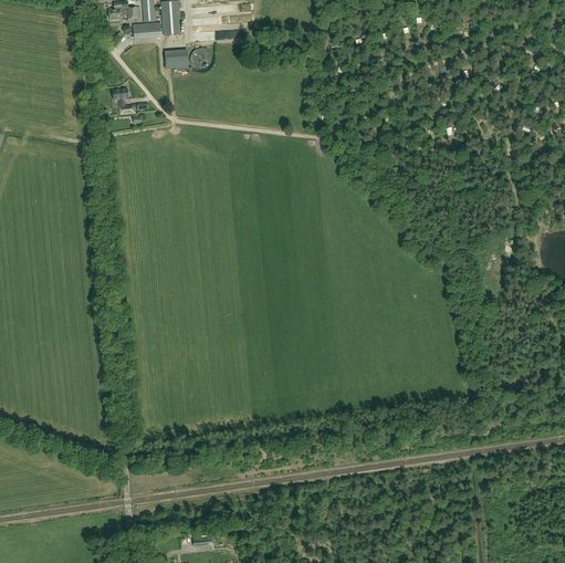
[(119,17),(119,6),(121,6),(121,0),(112,0),(113,6),(107,7),(108,18),(119,17)]
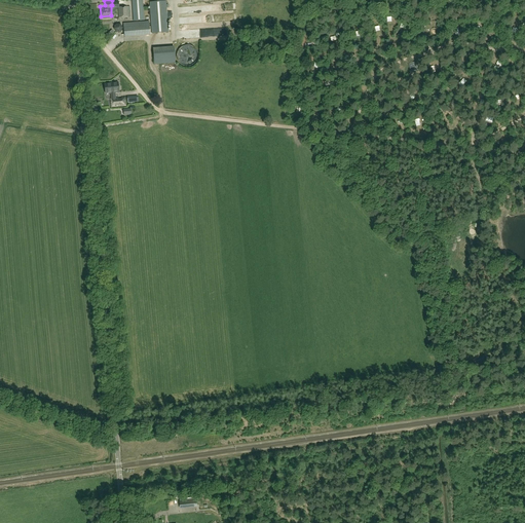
[(143,17),(141,0),(130,0),(133,19),(143,17)]
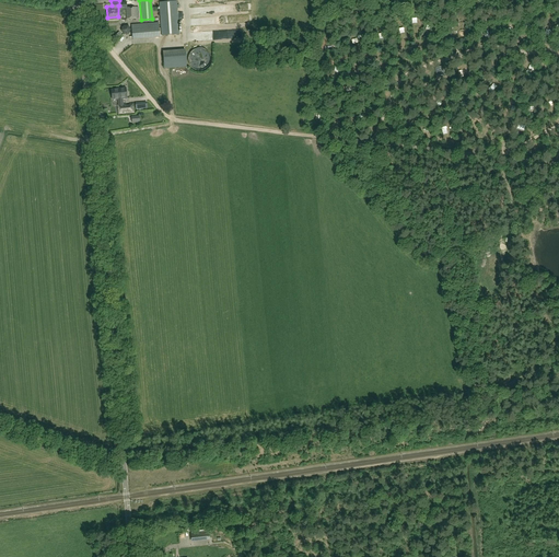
[(177,31),(175,0),(159,0),(161,33),(177,31)]
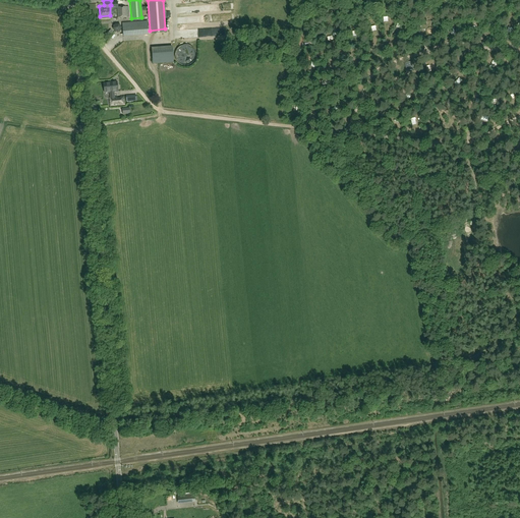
[(116,4),(116,15),(125,14),(125,4),(116,4)]
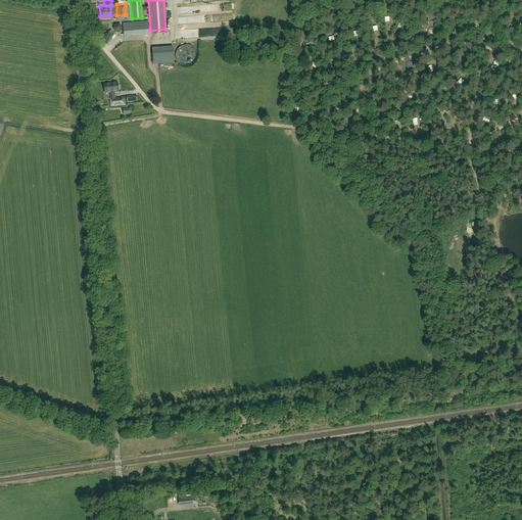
[(119,20),(113,21),(111,26),(114,30),(120,30),(122,25),(119,20)]
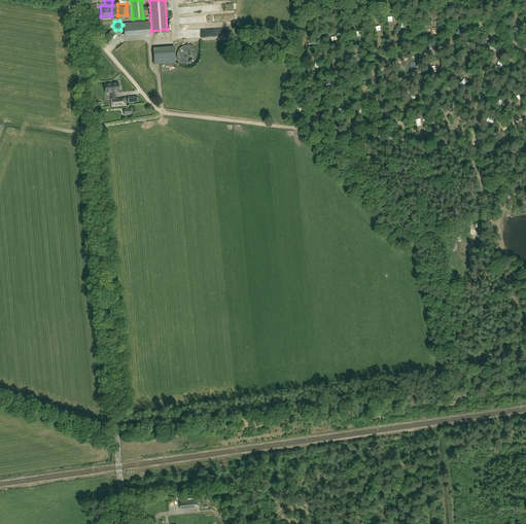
[(126,34),(150,32),(149,21),(125,23),(126,34)]
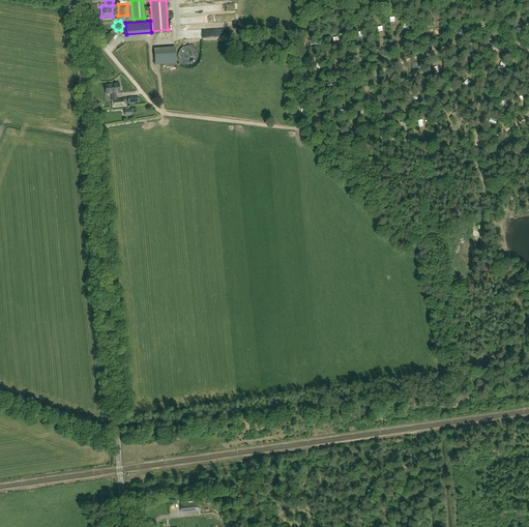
[(190,63),(193,62),(194,61),(196,60),(197,58),(198,56),(198,55),(198,52),(198,50),(198,49),(196,46),(195,45),(193,44),(192,42),(189,42),(187,42),(185,42),(183,44),(181,44),(180,46),(178,48),(178,49),(177,51),(177,54),(177,56),(178,57),(179,59),(180,60),(181,61),(184,63),(186,63),(188,63),(190,63)]
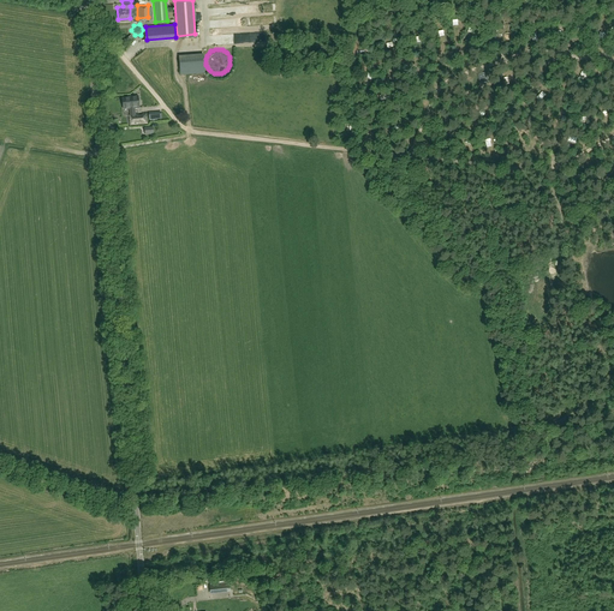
[(178,53),(179,71),(203,70),(202,52),(178,53)]
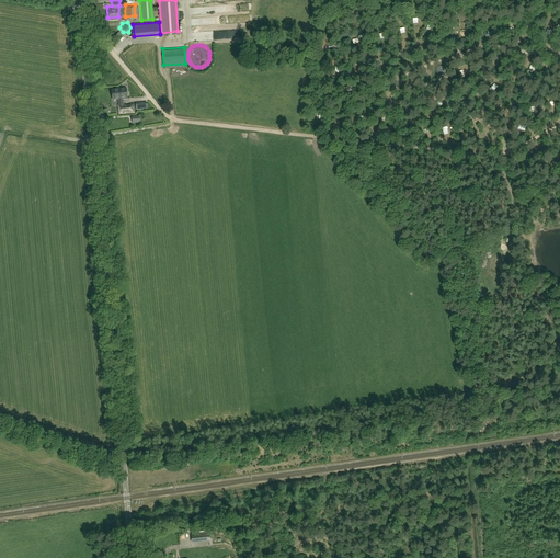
[(444,71),(443,65),(435,66),(437,73),(444,71)]
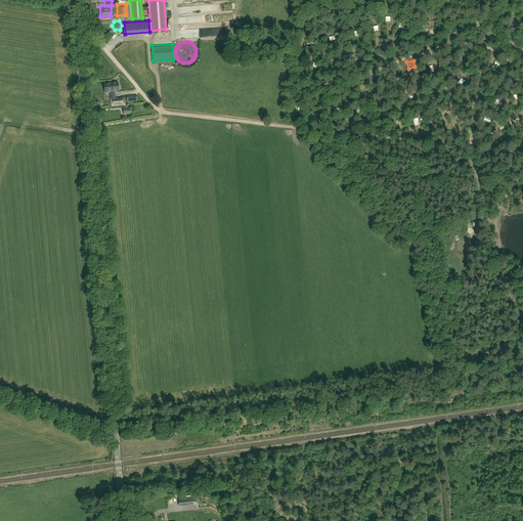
[(110,95),(109,95),(110,103),(118,102),(117,96),(117,95),(112,95),(112,90),(118,89),(117,79),(110,80),(111,80),(102,81),(103,90),(107,90),(109,90),(110,90),(110,95)]
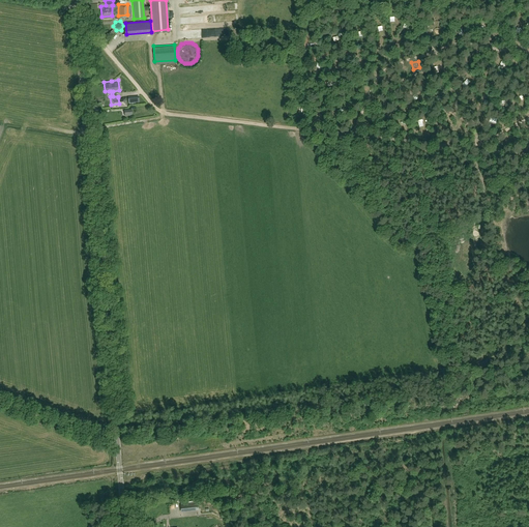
All buildings are outlined.
